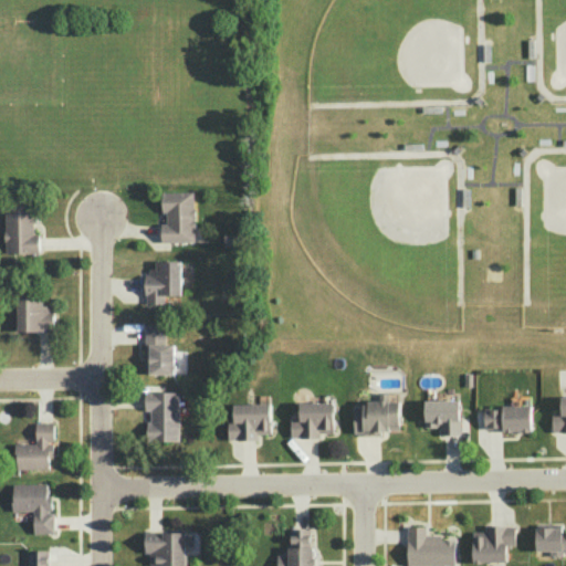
[(192,191),(194,240),(161,241),(160,222),(166,222),(166,212),(161,212),(160,191),(192,191)]
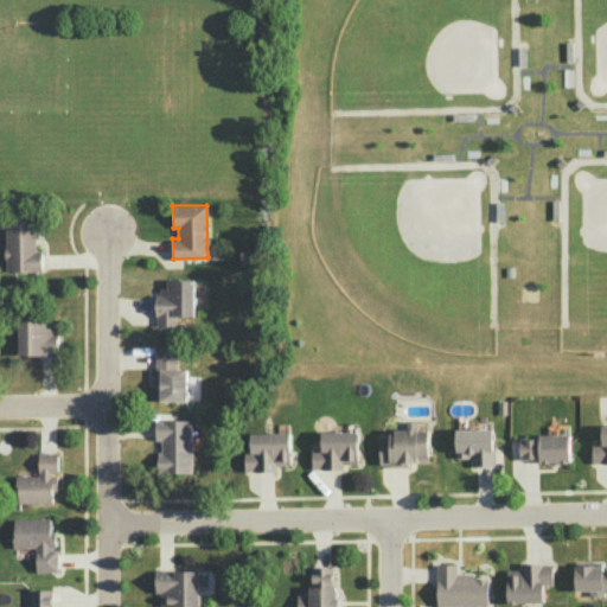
[(42,272),(42,251),(34,250),(34,238),(40,238),(39,228),(30,228),(30,216),(5,216),(5,272),(42,272)]
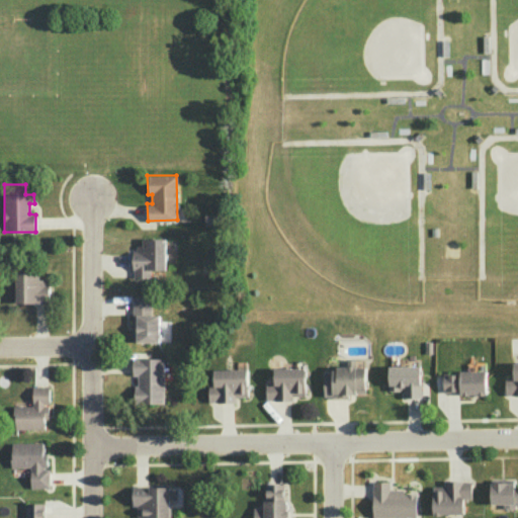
[(142,238),(165,238),(166,269),(151,269),(151,278),(134,277),(134,269),(133,269),(133,251),(137,251),(136,245),(143,245),(142,238)]
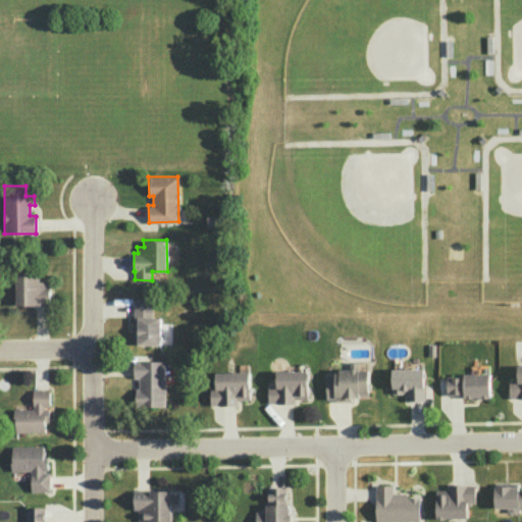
[(16,270),(15,305),(49,306),(49,286),(45,286),(46,281),(39,280),(40,270),(16,270)]
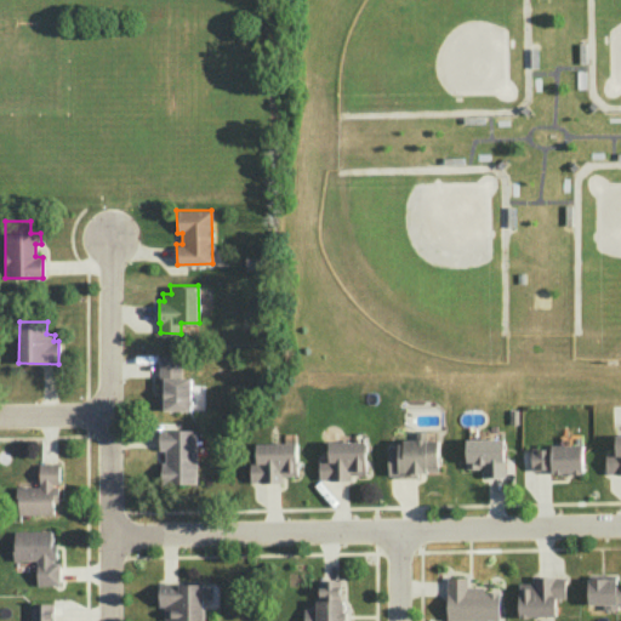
[(159,357),(158,409),(191,409),(191,377),(181,377),(181,357),(159,357)]
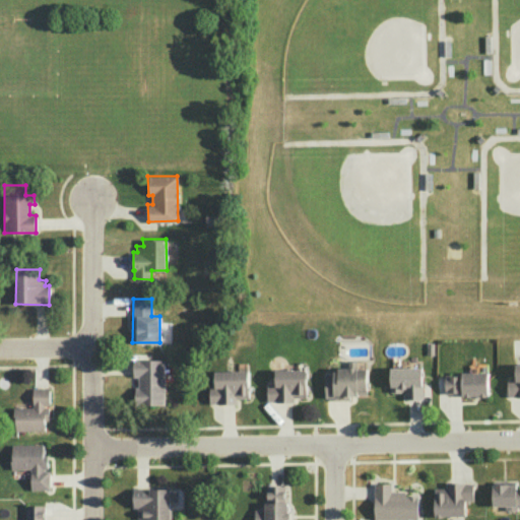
[(134,387),(138,387),(138,377),(133,376),(133,359),(164,360),(164,404),(134,405),(134,387)]
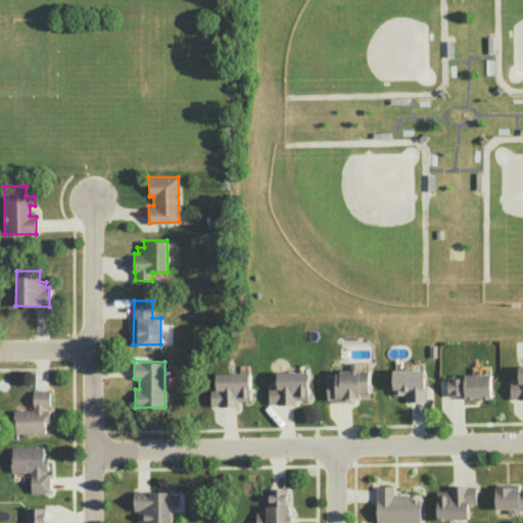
[(518,367),(522,366),(522,398),(510,399),(510,381),(518,381),(518,367)]
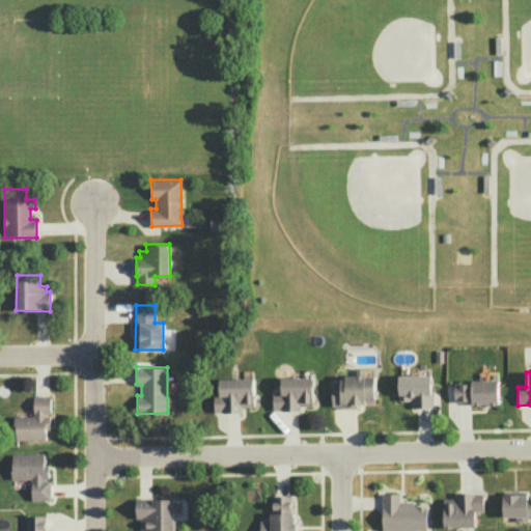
[(397,375),(430,374),(431,408),(413,408),(413,399),(410,399),(410,400),(398,400),(397,375)]
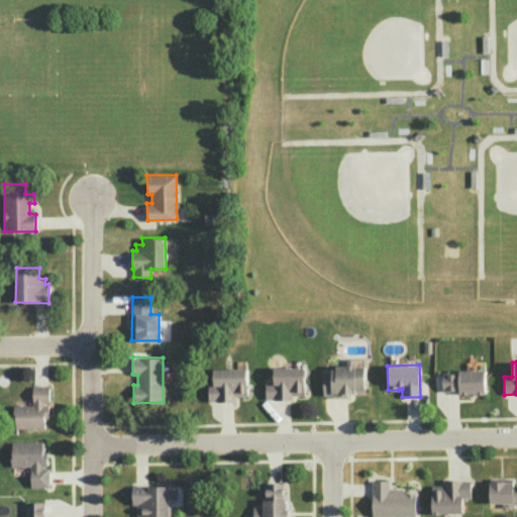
[(335,366),(335,369),(330,369),(330,371),(323,371),(322,395),(331,396),(331,398),(348,397),(347,394),(355,394),(355,392),(365,392),(365,366),(335,366)]
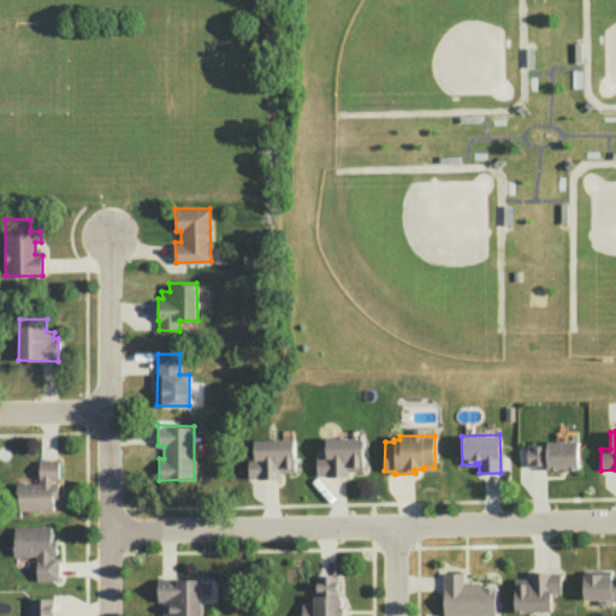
[(325,438),(326,454),(315,455),(315,475),(326,475),(326,477),(348,477),(348,471),(362,471),(362,449),(365,446),(365,437),(325,438)]
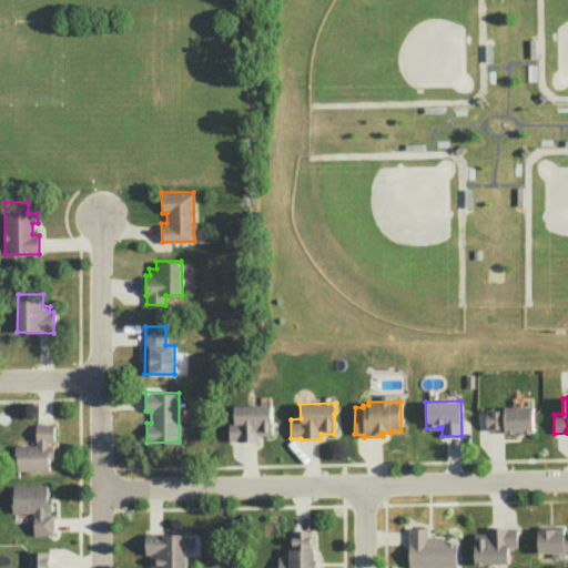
[(233,405),(271,404),(271,434),(257,435),(257,440),(237,440),(237,439),(229,440),(229,422),(234,422),(233,405)]
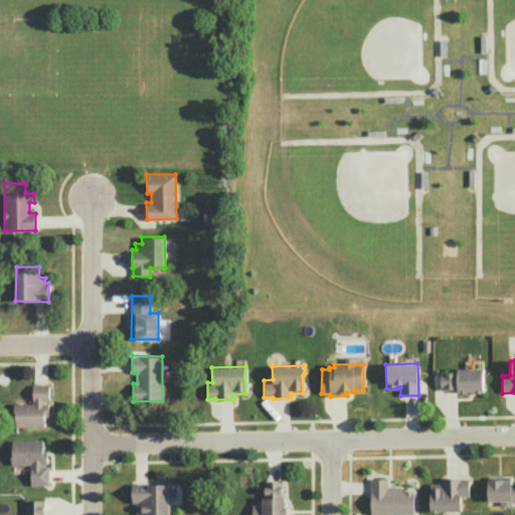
[(483,368),(457,368),(457,371),(441,372),(441,389),(457,389),(457,391),(459,391),(459,392),(466,392),(467,394),(474,393),(475,392),(484,392),(483,368)]
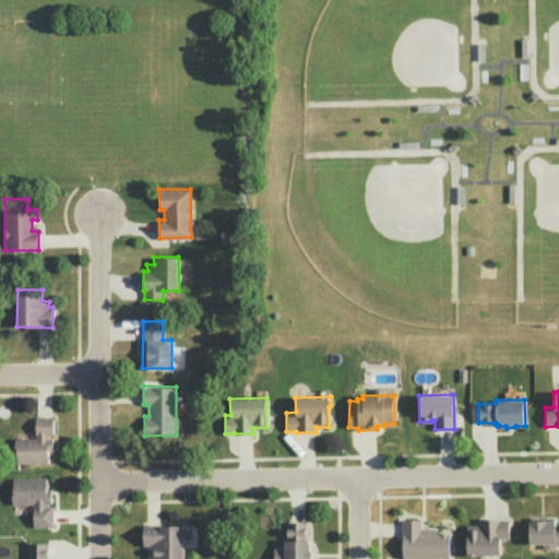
[(35,416),(52,416),(54,436),(48,436),(48,437),(51,437),(52,452),(48,452),(48,462),(16,462),(15,447),(14,447),(14,438),(35,438),(35,416)]
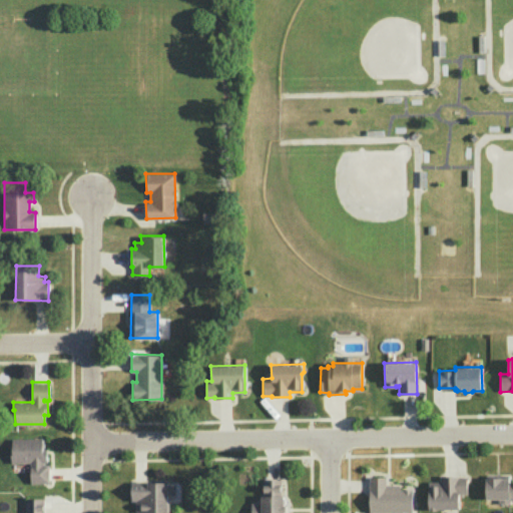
[(12,438),(42,438),(42,449),(47,449),(47,462),(43,462),(43,464),(48,464),(48,473),(49,482),(31,483),(30,463),(12,463),(12,438)]
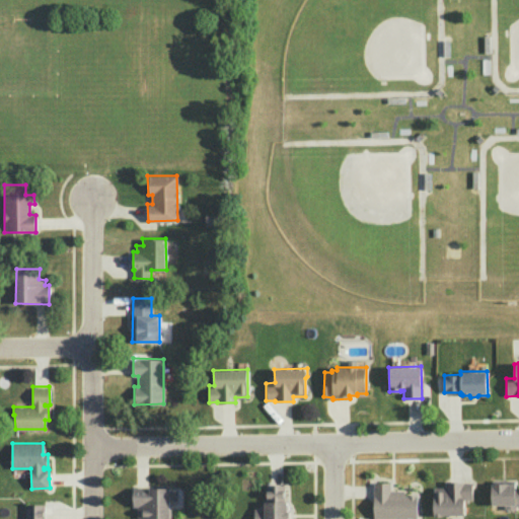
[(492,480),(514,480),(514,485),(515,485),(515,487),(518,487),(518,505),(516,505),(516,509),(504,509),(504,505),(492,504),(492,480)]
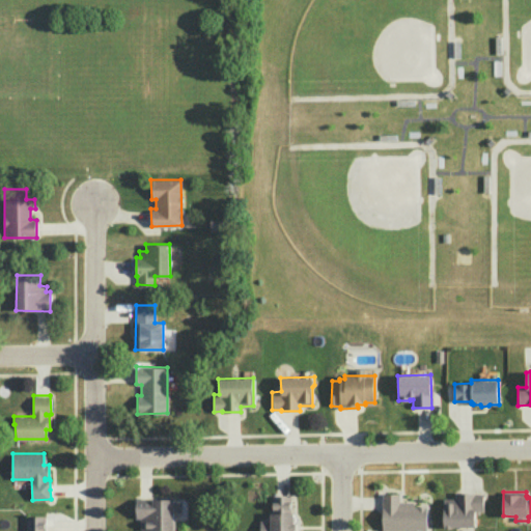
[(382,493),(382,530),(426,530),(426,506),(414,506),(413,501),(399,501),(399,494),(382,493)]
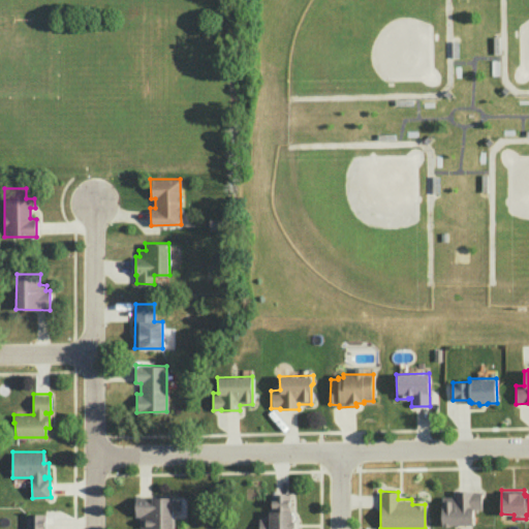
[(454,491),(473,491),(481,492),(481,509),(473,508),(473,525),(442,525),(441,496),(454,496),(454,491)]
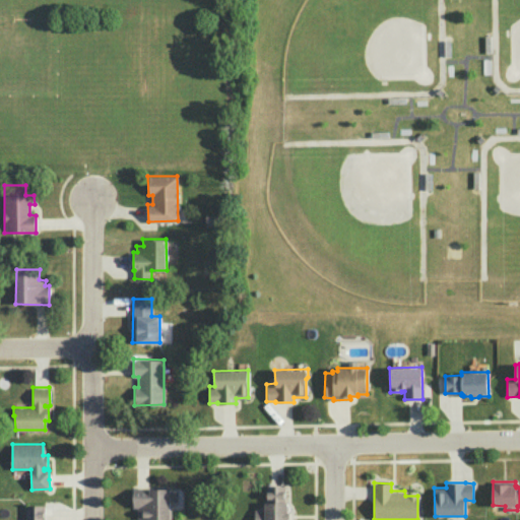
[(284,485),(266,485),(267,502),(264,502),(264,509),(254,509),(254,519),(286,519),(289,519),(289,512),(287,512),(284,485)]
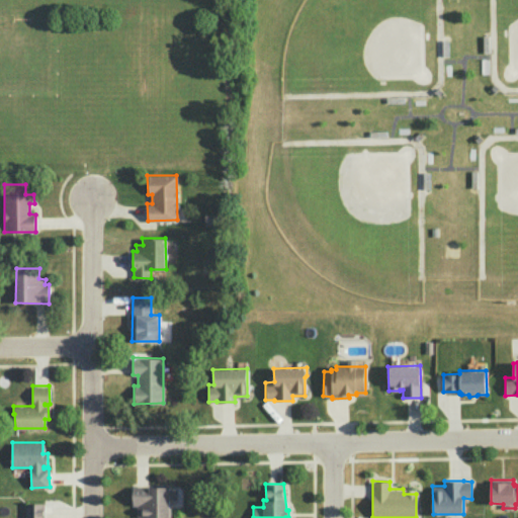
[(169,487),(169,517),(137,517),(137,505),(132,506),(132,487),(169,487)]
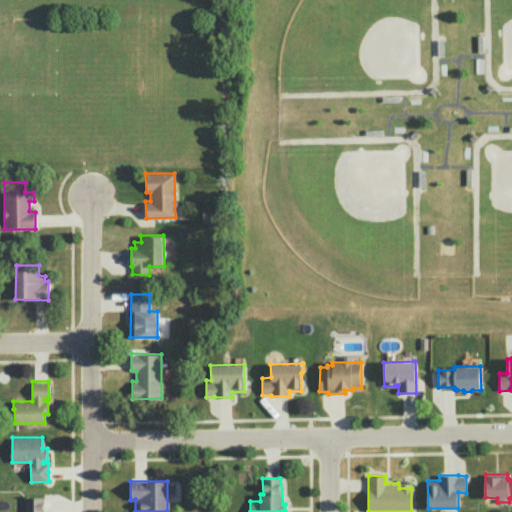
[(44,497),(44,507),(44,511),(25,511),(25,496),(44,497)]
